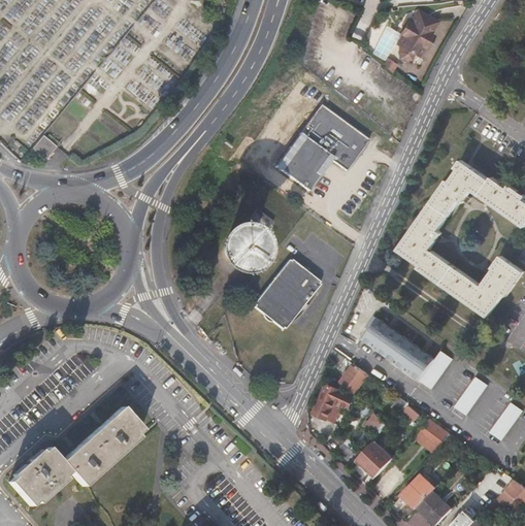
[(428,32),(427,31),(434,19),(414,8),(407,20),(405,20),(393,42),(398,45),(395,50),(397,57),(402,59),(407,58),(412,52),(417,55),(428,32)]
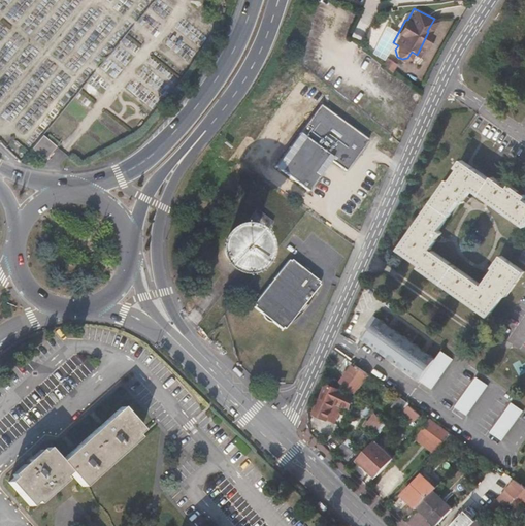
[(366,135),(318,100),(302,121),(307,125),(288,152),(283,148),(279,154),(284,157),(282,161),(276,157),(272,162),(306,187),(320,167),(316,164),(324,153),(328,156),(343,166),(366,135)]
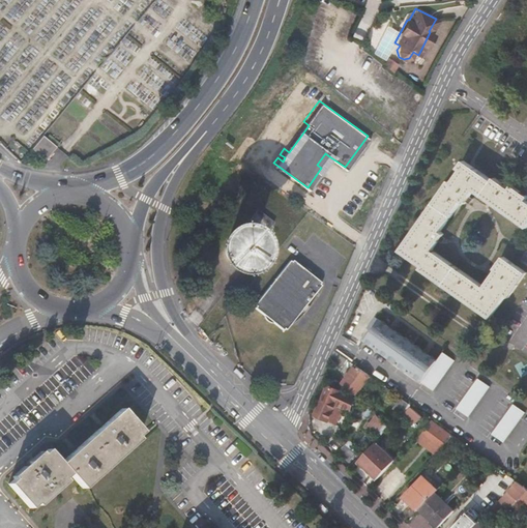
[(303,121),(284,148),(289,152),(309,125),(303,121)]
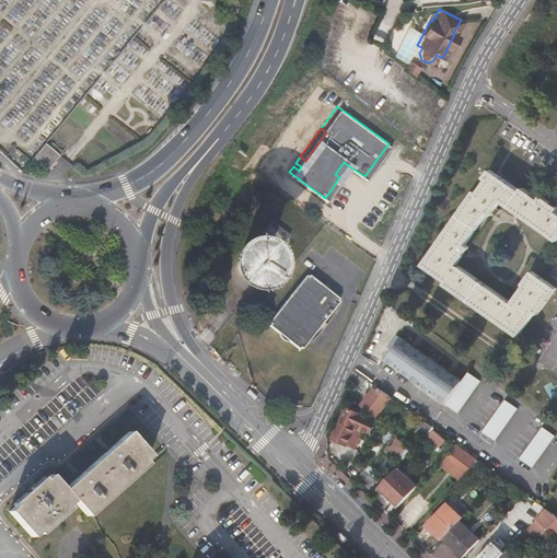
[(61,155),(47,143),(36,159),(49,170),(61,155)]
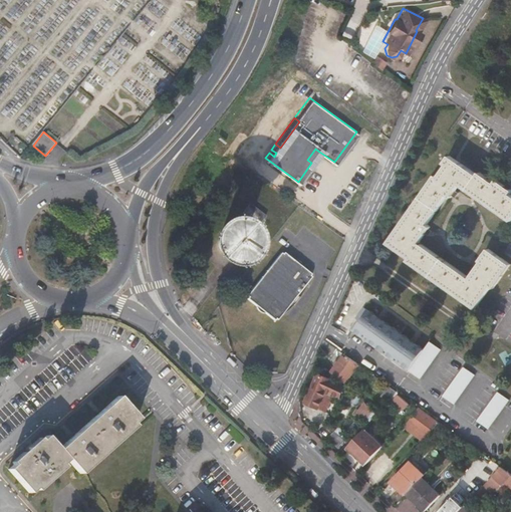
[(307,160),(311,163),(319,152),(315,149),(307,160)]
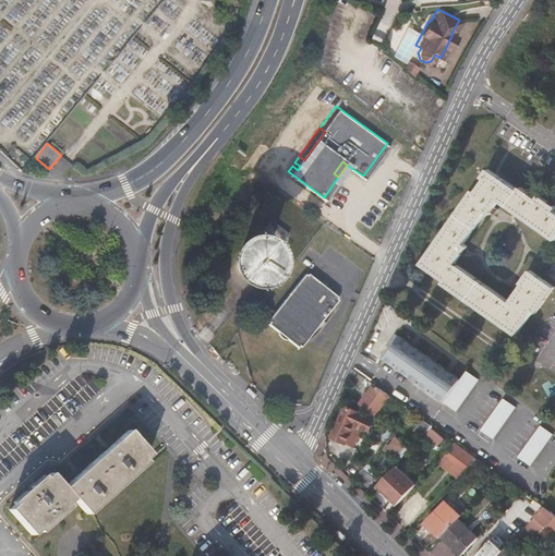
[(466,234),(466,236),(481,212),(486,214),(491,207),(495,200),(552,238),(554,232),(554,212),(551,208),(552,205),(535,193),(533,196),(516,184),(514,189),(483,167),(478,177),(480,179),(472,191),(469,189),(418,263),(441,279),(438,282),(513,335),(530,310),(533,312),(551,287),(539,278),(527,269),(518,281),(519,283),(516,288),(506,302),(451,264),(460,251),(463,246),(460,243),(466,234)]
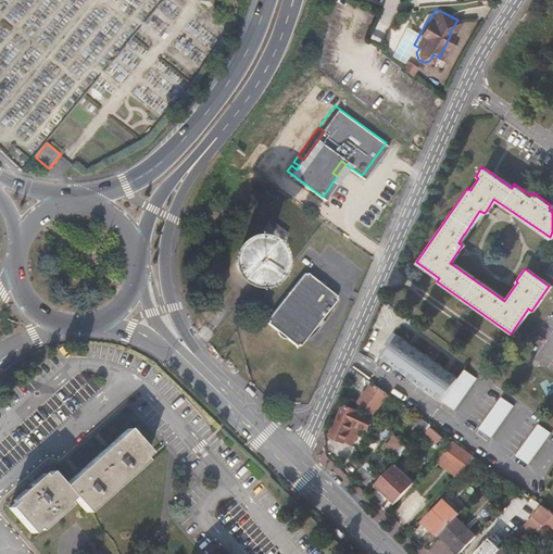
[(278,239),(286,229),(268,215),(261,226),(278,239)]
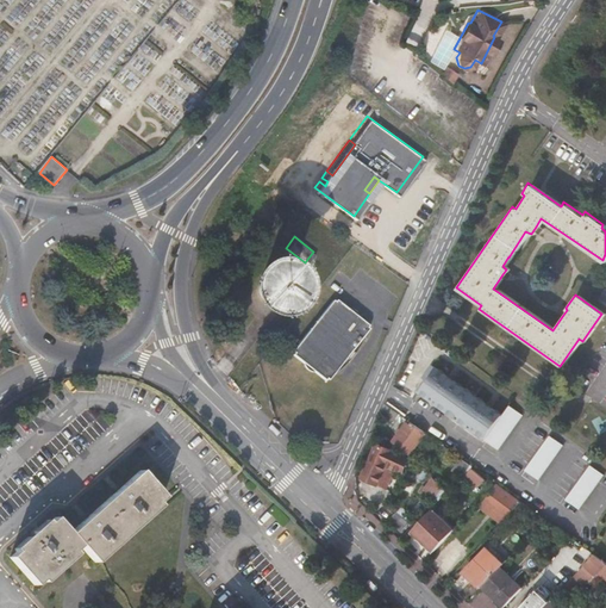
[(283,295),(287,285),(281,277),(273,273),(266,275),(260,280),(258,287),(260,296),(269,302),(277,302),(283,295)]
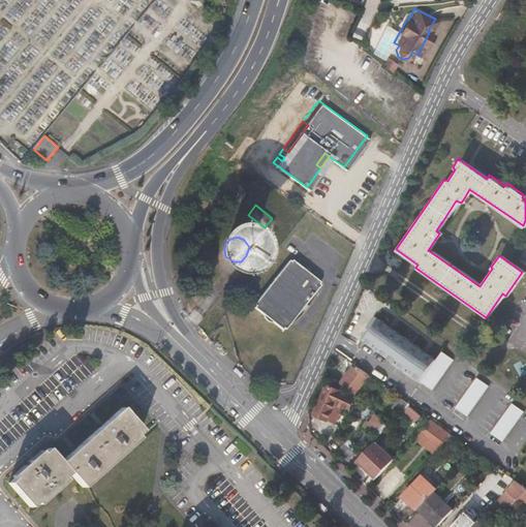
[(306,306),(322,281),(290,256),(254,304),(285,329),(306,306)]
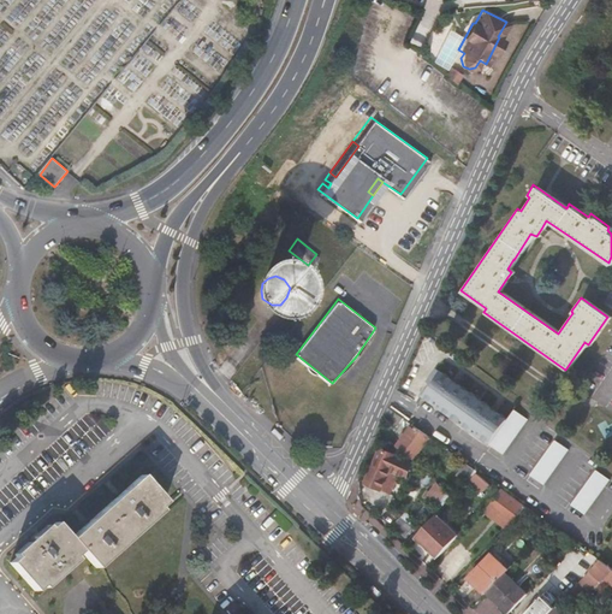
[(420,393),(488,442),(505,419),(434,367),(426,379),(427,382),(420,393)]
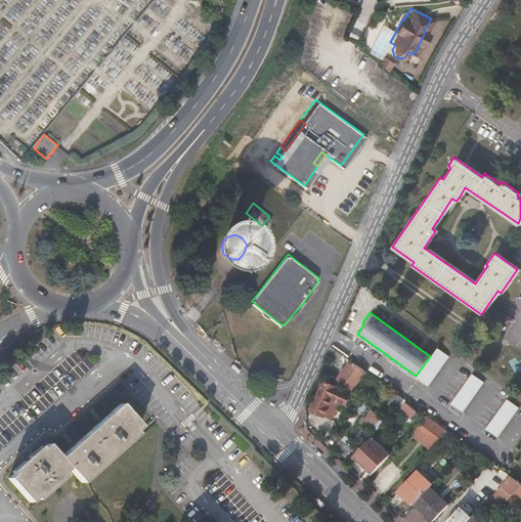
[(333,345),(331,347),(340,353),(346,358),(348,355),(333,345)]
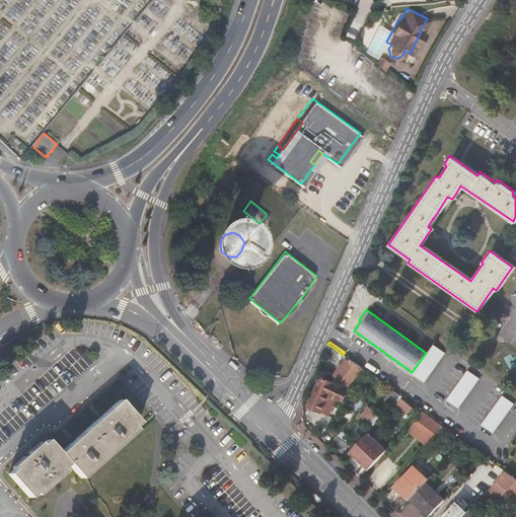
[(333,359),(337,350),(327,344),(325,343),(322,351),(333,359)]
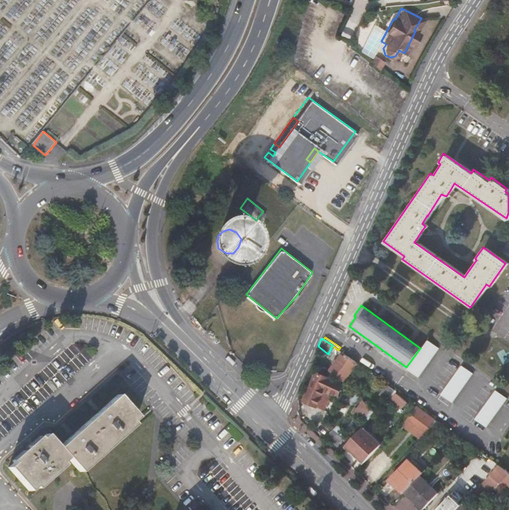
[(406,367),(417,376),(438,348),(426,339),(420,348),(406,367)]
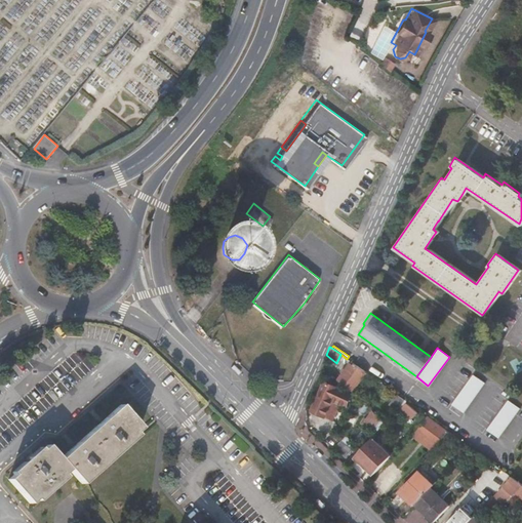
[(350,388),(362,369),(348,359),(342,368),(338,366),(335,370),(338,372),(335,377),(350,388)]
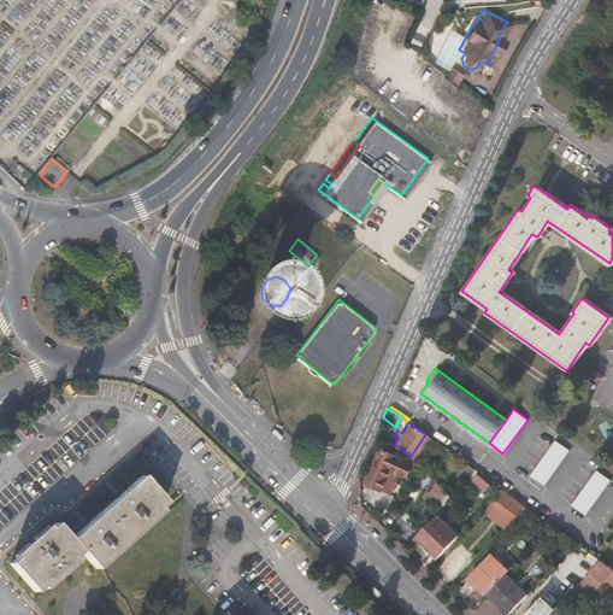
[(541,485),(565,450),(552,441),(528,476),(541,485)]
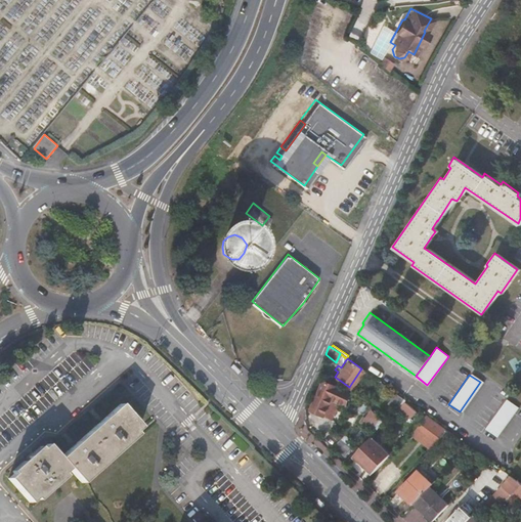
[(343,390),(332,382),(323,378),(310,408),(318,412),(329,391),(338,397),(343,390)]
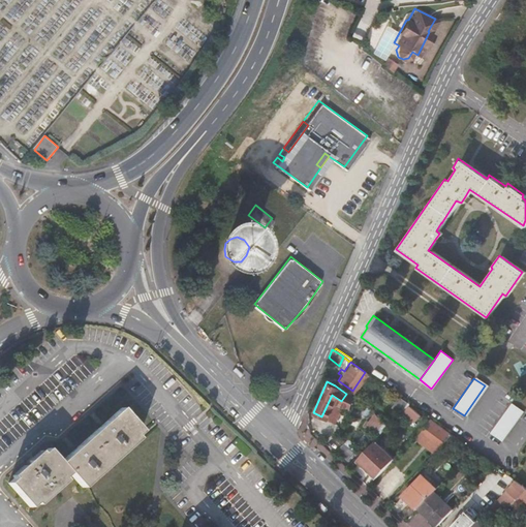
[(391,407),(398,412),(405,401),(398,396),(391,407)]
